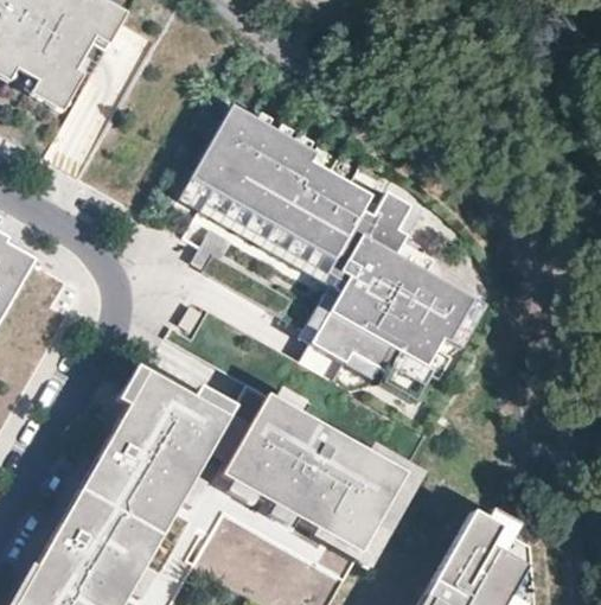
[(0,0),(0,56),(65,94),(113,12),(91,0),(0,0)]
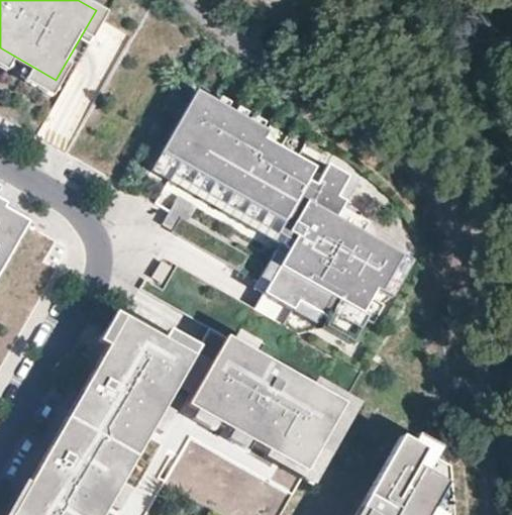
[(201,89),(166,150),(184,160),(201,170),(218,180),(236,189),(252,199),(271,208),(288,218),(277,237),(286,243),(282,251),(273,267),(280,270),(268,292),(296,308),(301,300),(325,313),(331,317),(326,325),(355,341),(369,318),(371,315),(366,312),(374,297),(379,288),(384,291),(405,253),(365,231),(339,217),(344,208),(361,180),(332,164),(320,184),(312,179),(319,166),(267,136),(272,128),(201,89)]
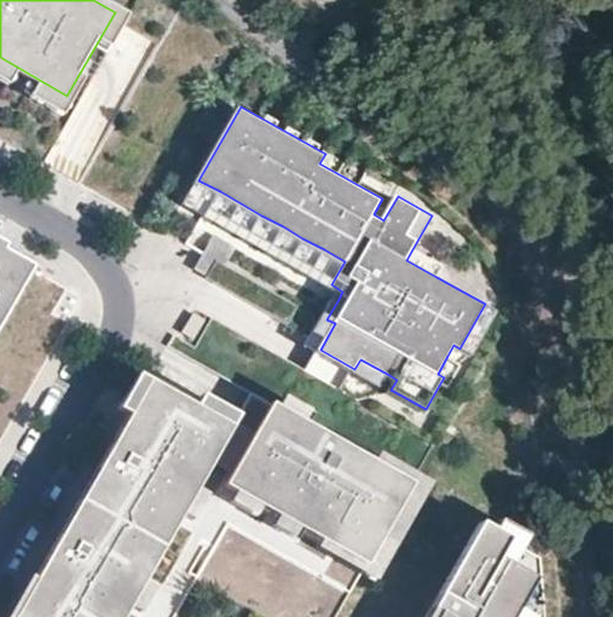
[(198,180),(185,203),(207,215),(220,191),(198,180)]
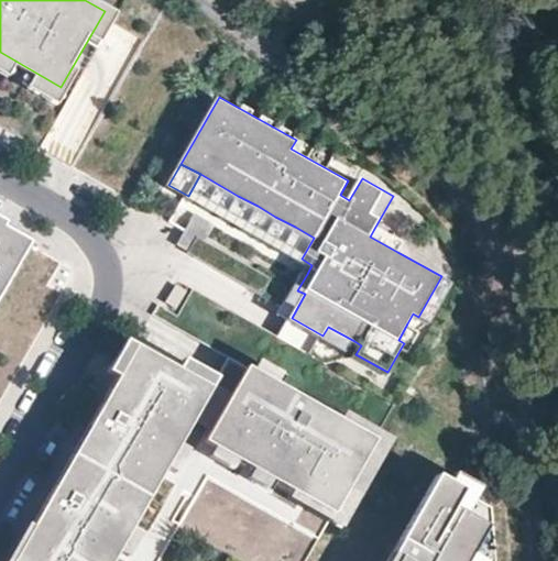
[(200,174),(188,196),(207,206),(219,185),(200,174)]
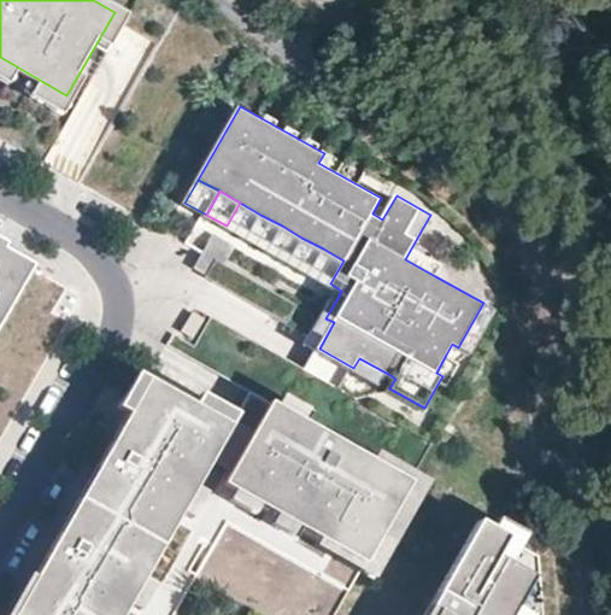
[(240,203),(227,226),(247,238),(260,215),(240,203)]
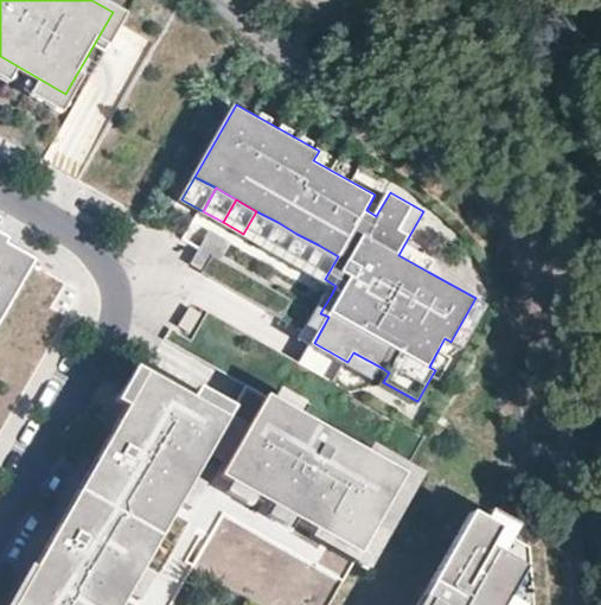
[(256,211),(243,234),(264,246),(277,222),(256,211)]
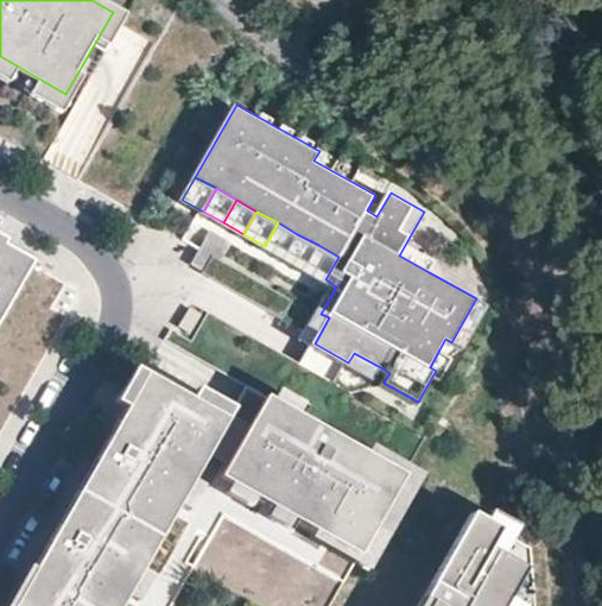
[(278,222),(265,246),(284,257),(297,234),(278,222)]
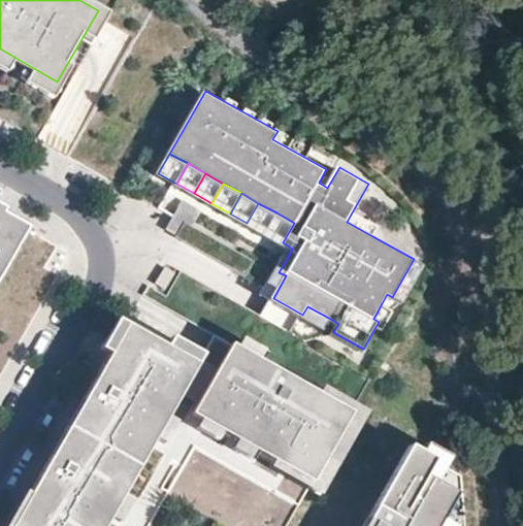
[(189,196),(177,215),(189,221),(183,231),(251,270),(258,257),(197,222),(206,206),(189,196)]
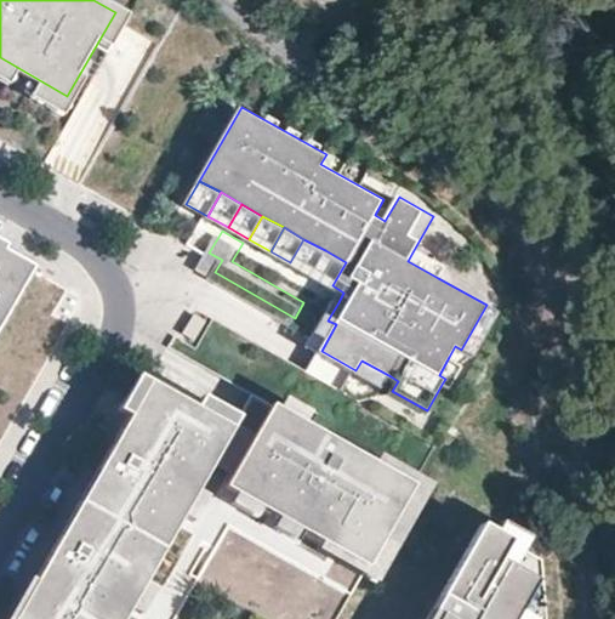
[(303,239),(290,262),(312,274),(325,250),(303,239)]
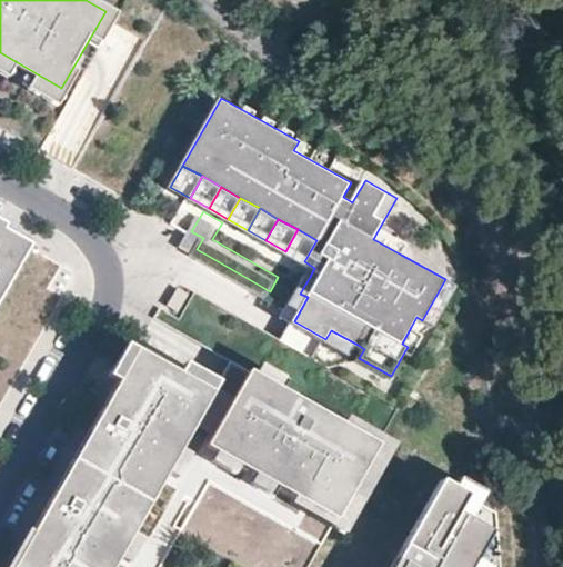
[(0,302),(34,244),(0,224),(0,302)]
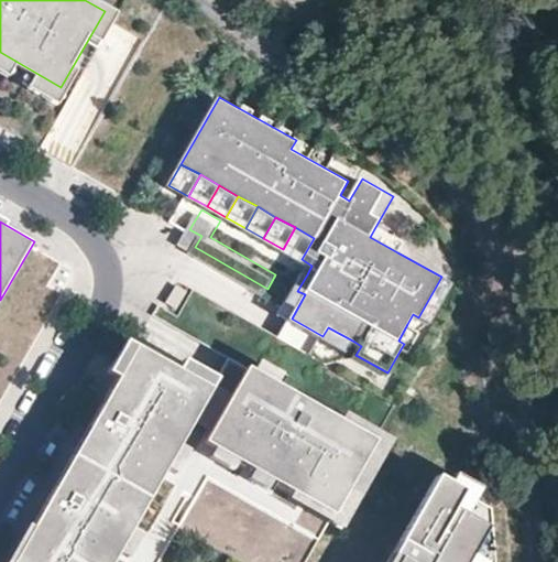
[(295,227),(283,249),(302,259),(314,238),(295,227)]
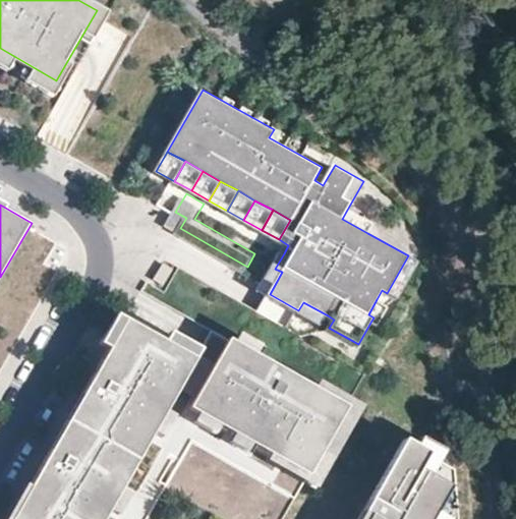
[(373,224),(347,210),(342,219),(367,233),(373,224)]
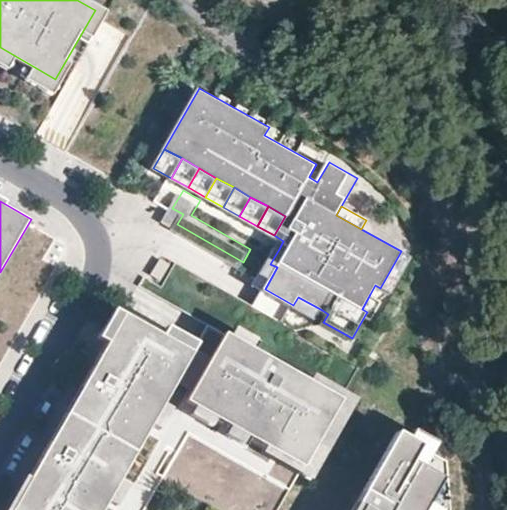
[(270,264),(279,249),(276,247),(256,284),(265,289),(277,267),(270,264)]
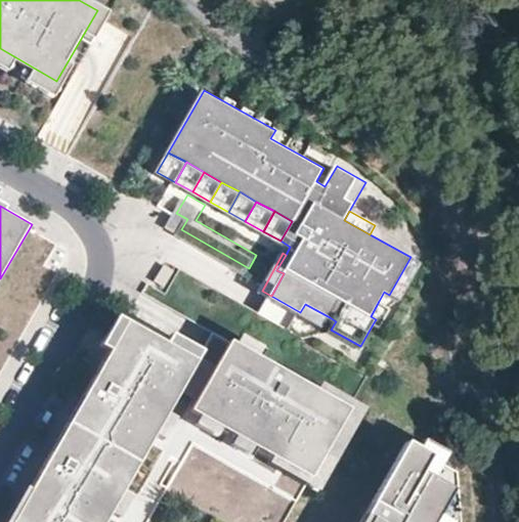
[(411,257),(389,295),(399,301),(421,263),(411,257)]
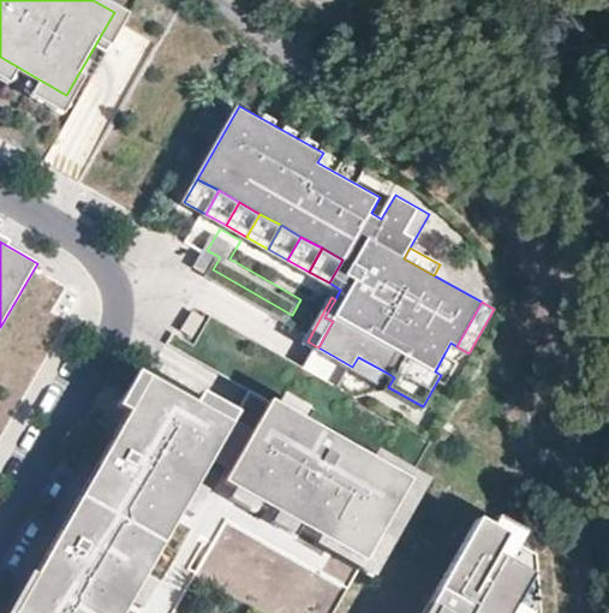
[(197,334),(209,316),(197,309),(186,328),(197,334)]
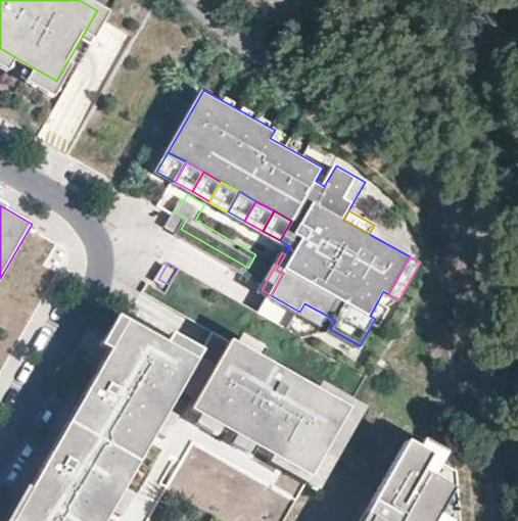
[(375,319),(373,322),(385,328),(395,310),(378,300),(370,316),(375,319)]
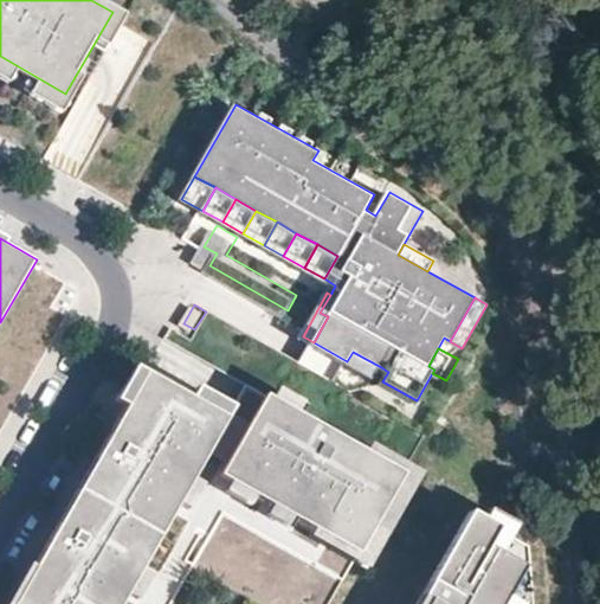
[(353,352),(347,361),(375,378),(381,367),(353,352)]
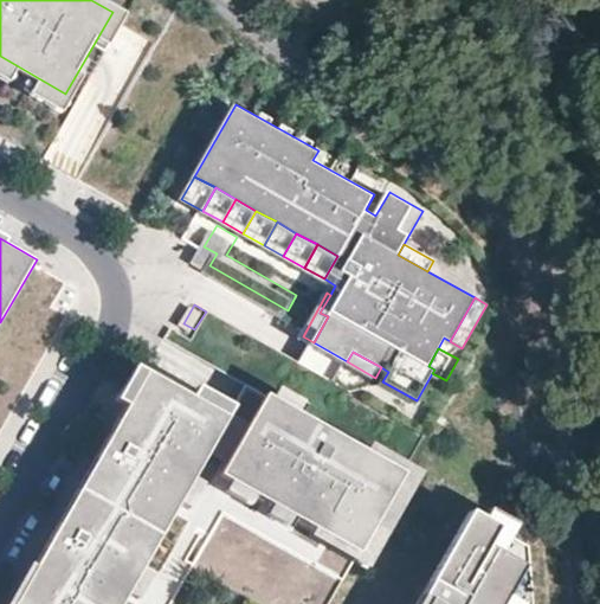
[(149,370),(142,383),(187,409),(194,396),(149,370)]
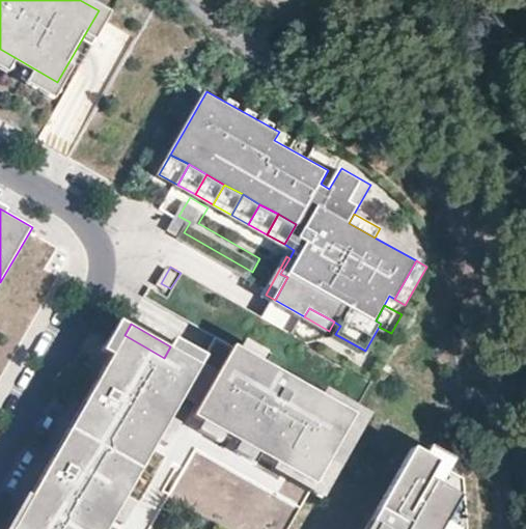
[(127,497),(159,440),(169,422),(196,377),(164,358),(125,335),(14,528),(108,528),(116,516),(127,497)]
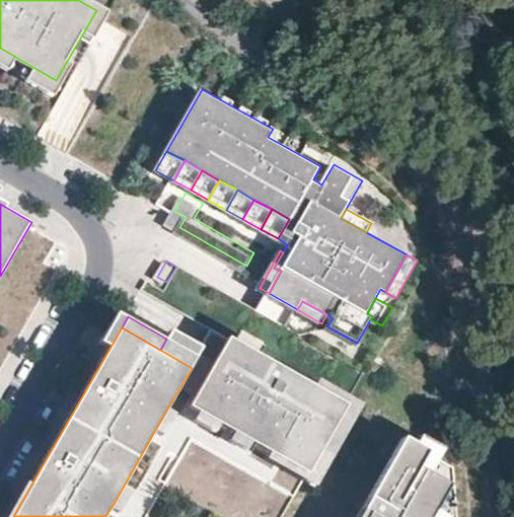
[(172,328),(160,350),(192,368),(204,347),(172,328)]
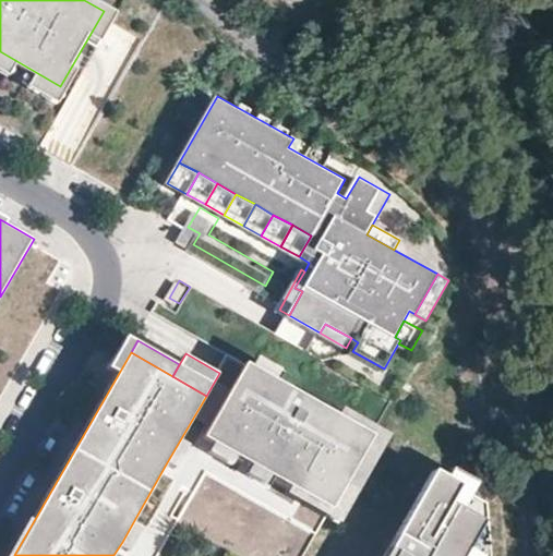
[(212,439),(254,364),(249,362),(206,436),(212,439)]
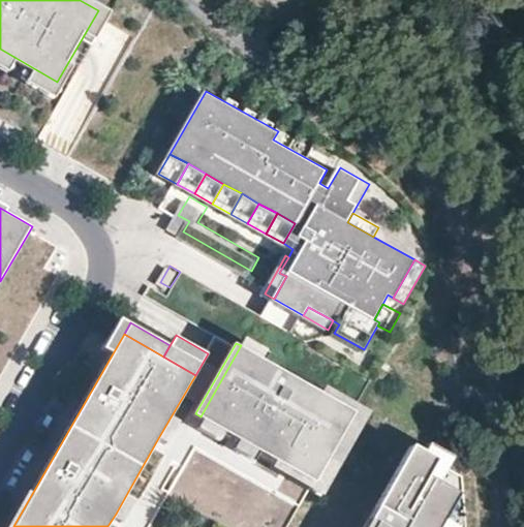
[(240,439),(258,448),(277,460),(315,482),(355,411),(241,345),(201,416),(205,419),(226,431),(240,439)]
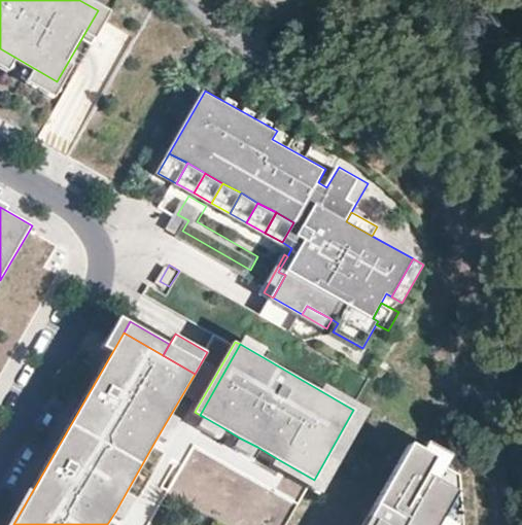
[(220,438),(225,429),(204,417),(198,425),(220,438)]
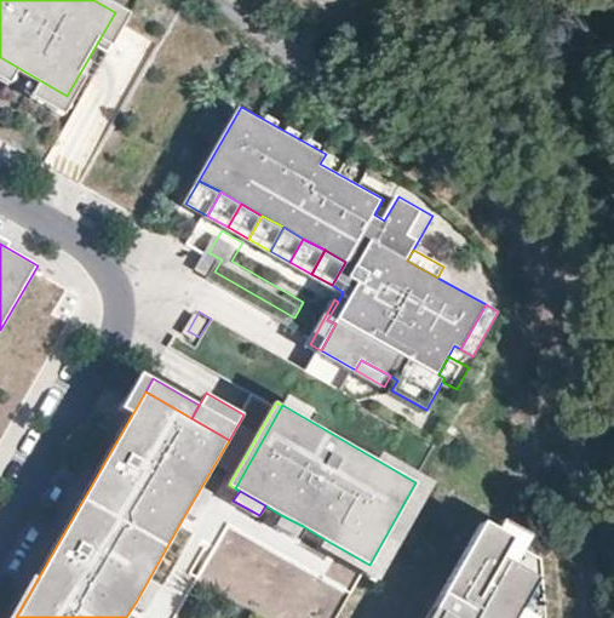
[(196,520),(208,499),(198,493),(185,514),(196,520)]
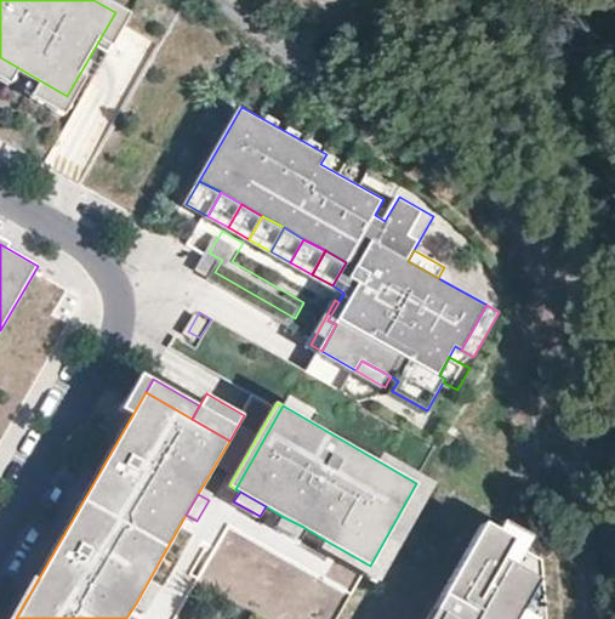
[(297,538),(303,527),(282,516),(277,526),(297,538)]
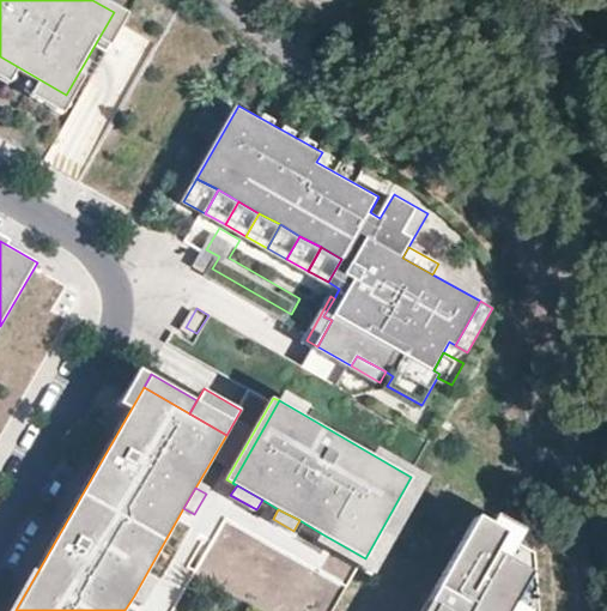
[(511,534),(479,515),(424,610),(511,610),(521,594),(534,572),(501,554),(511,534)]
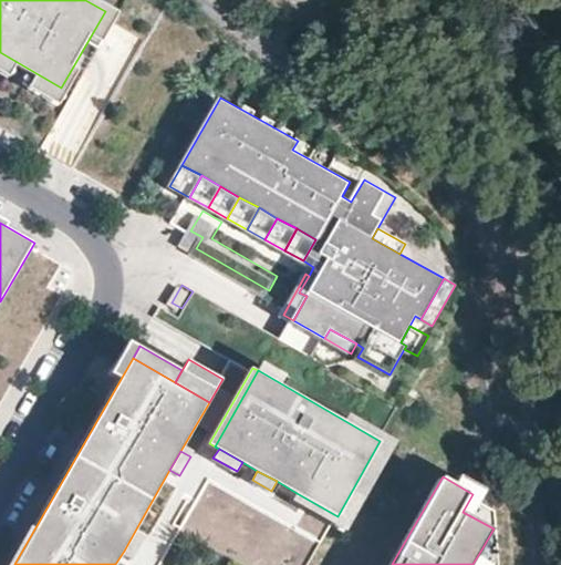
[(338,516),(297,493),(292,500),(334,524),(338,516)]
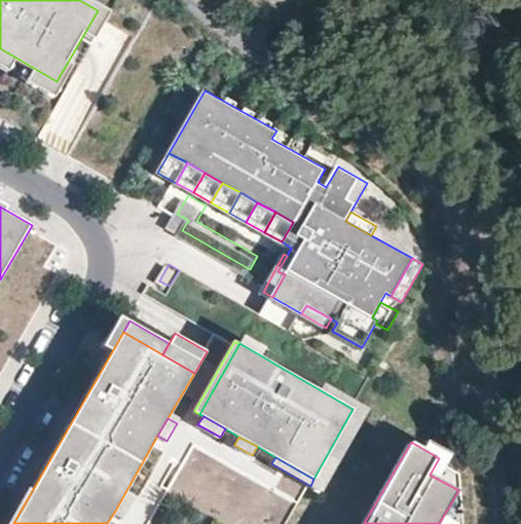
[(135,497),(125,492),(115,511),(124,516),(135,497)]
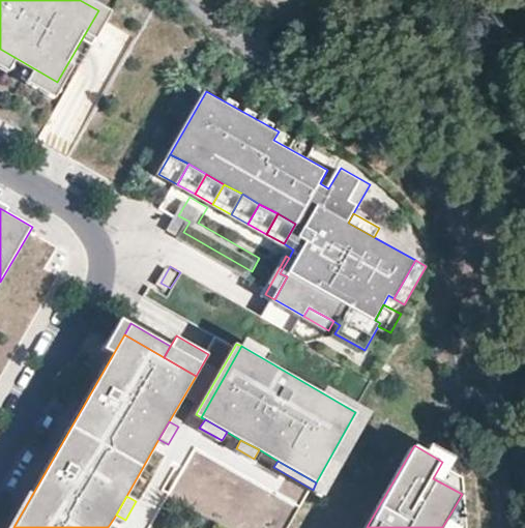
[(463,527),(467,522),(450,514),(442,527),(463,527)]
